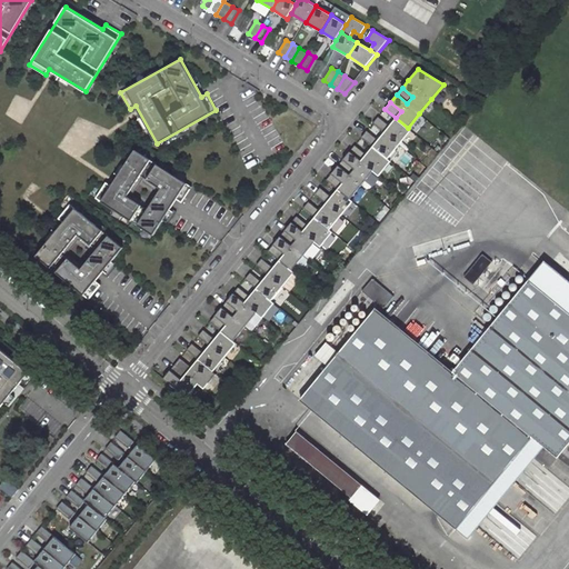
[(378,117),(373,123),(385,132),(390,126),(378,117)]
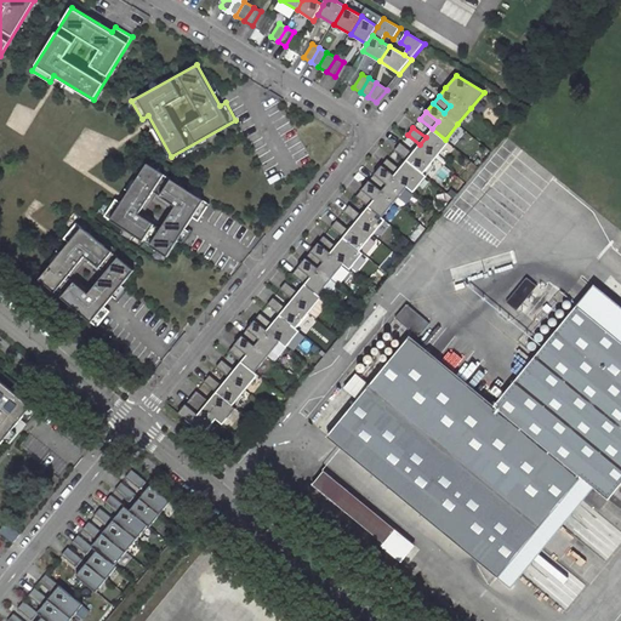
[(426,137),(420,144),(412,153),(406,160),(423,174),(436,158),(449,142),(445,140),(432,129),(426,137)]
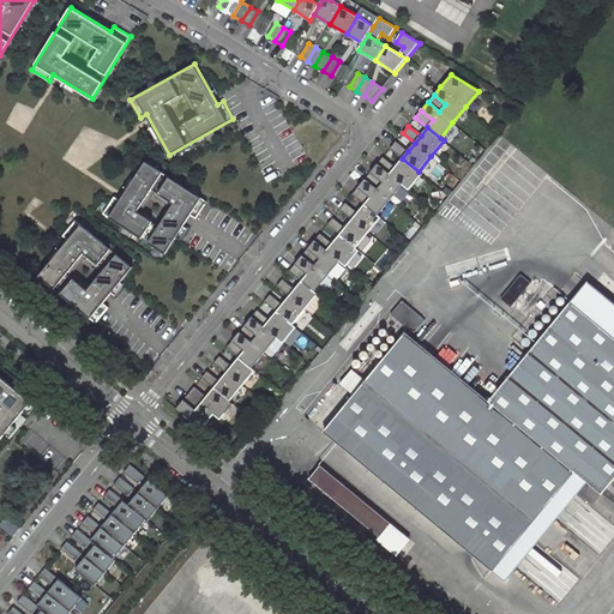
[(402,158),(408,151),(396,142),(390,148),(402,158)]
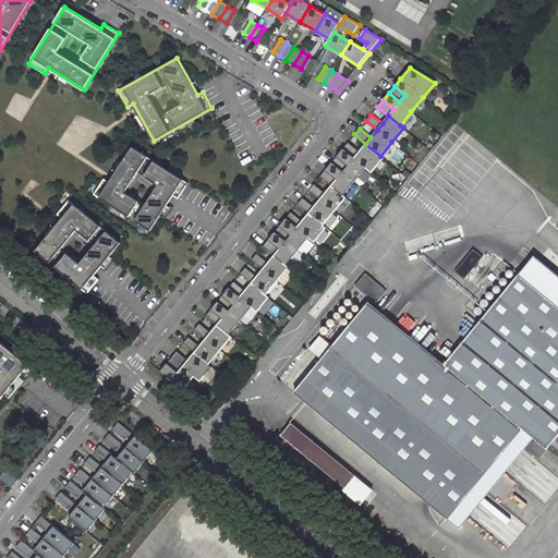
[(353,157),(359,152),(348,143),(343,148),(353,157)]
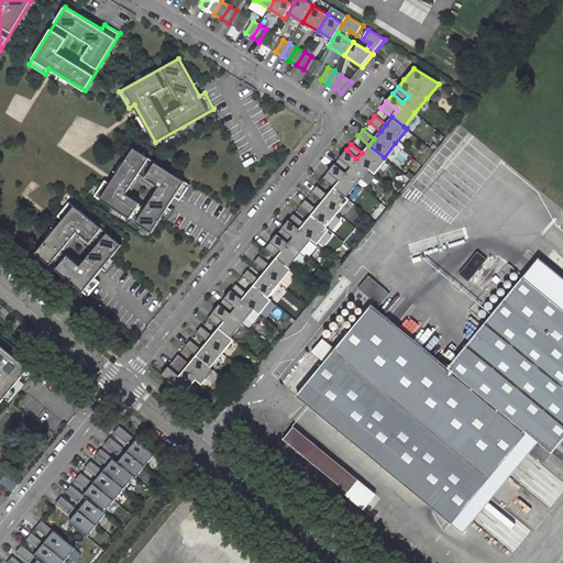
[(352,167),(346,174),(334,164),(329,170),(340,180),(334,187),(345,197),(357,183),(368,168),(375,174),(386,159),(384,157),(368,145),(362,153),(356,158),(346,150),(340,157),(352,167)]
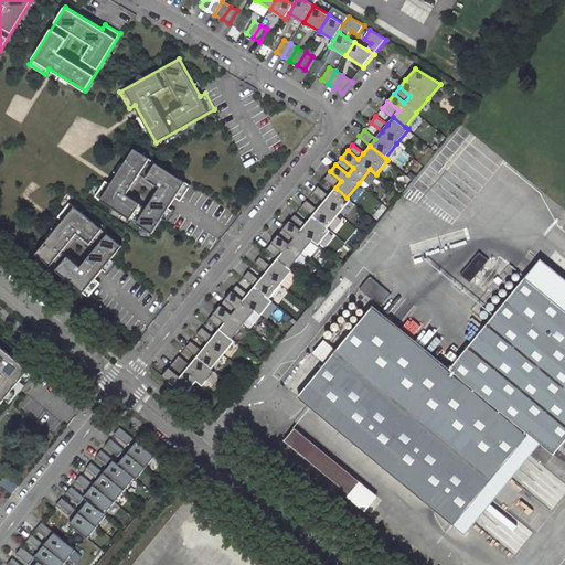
[(181,200),(191,185),(136,148),(112,184),(106,181),(96,195),(152,234),(177,198),(181,200)]
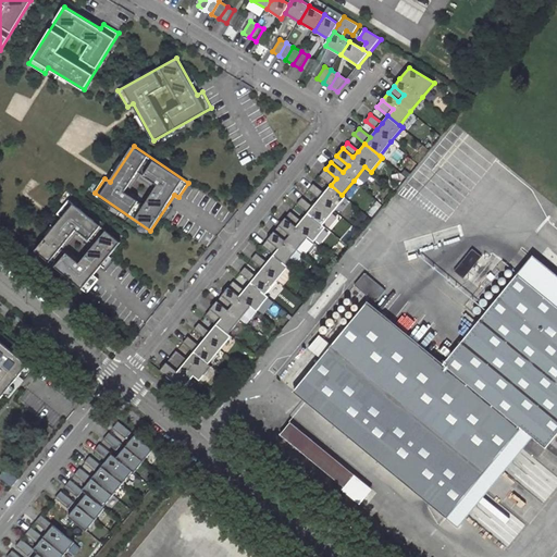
[(343,172),(348,165),(336,156),(331,162),(343,172)]
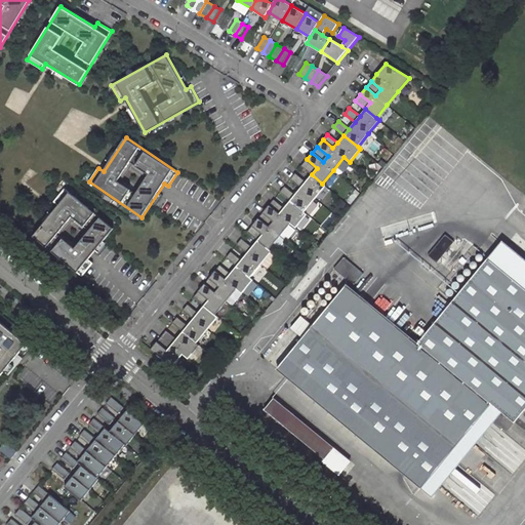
[(312,174),(317,168),(307,159),(300,166),(312,174)]
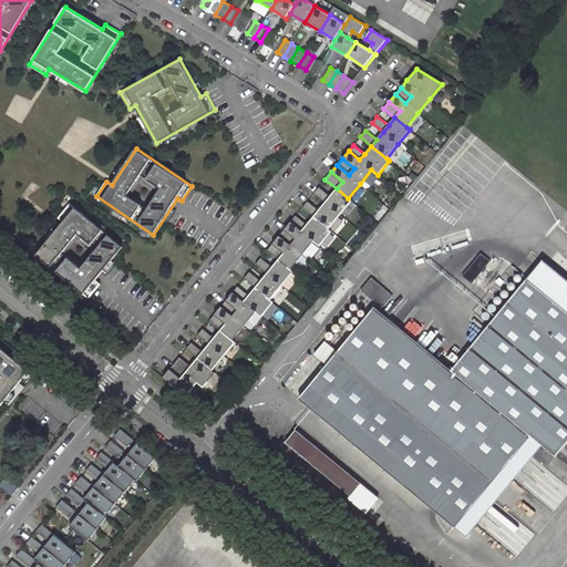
[(325,203),(330,196),(319,187),(313,194),(325,203)]
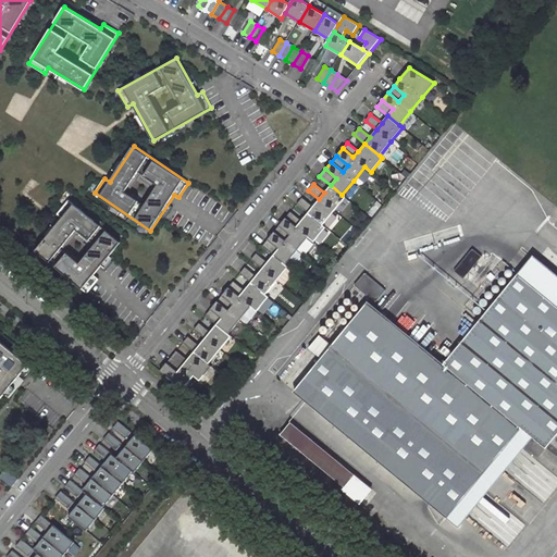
[(322,225),(333,211),(345,197),(342,195),(331,185),(324,193),(319,199),(312,207),(308,213),(322,225)]
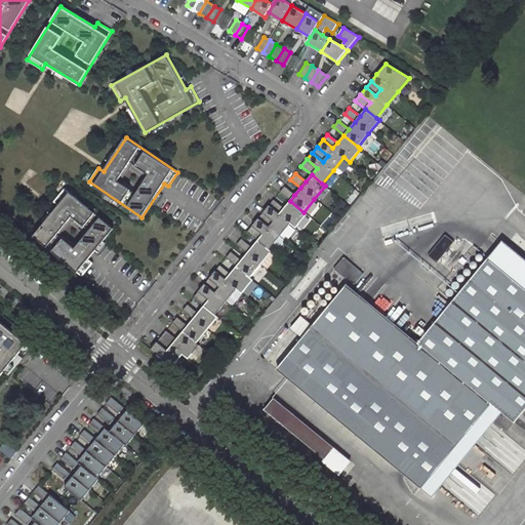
[(290,201),(294,195),(284,187),(279,192),(290,201)]
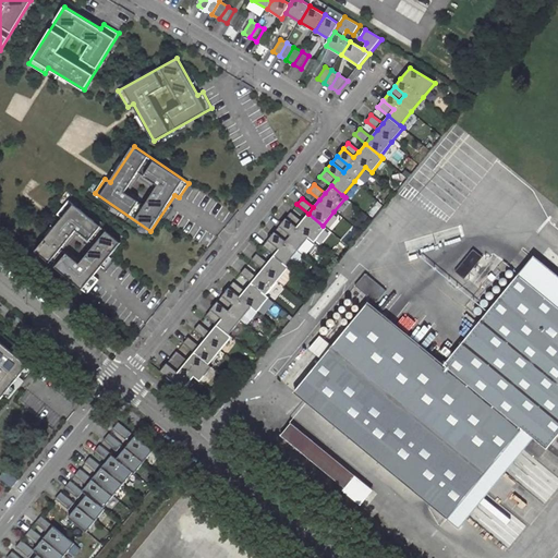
[(95,276),(122,243),(70,199),(59,214),(63,218),(36,251),(87,293),(99,279),(95,276)]
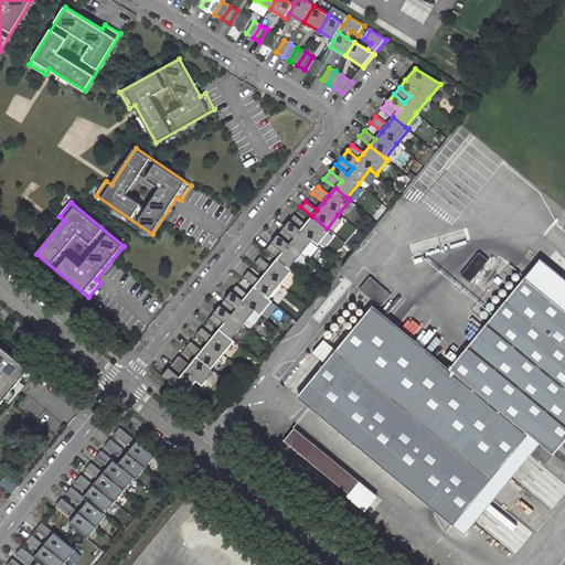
[(300,231),(306,224),(295,215),(289,221),(300,231)]
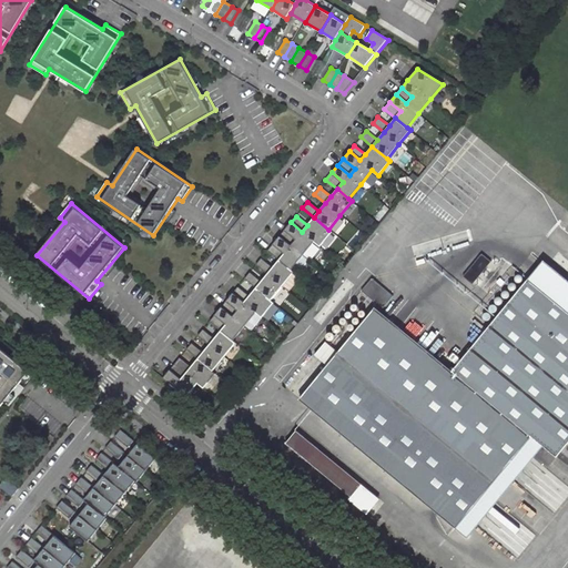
[(302,255),(314,241),(320,246),(332,232),(328,230),(314,217),(307,225),(302,232),(291,222),(285,230),(296,239),(290,245),(279,236),(273,244),(284,253),(279,260),(291,270),(302,255)]
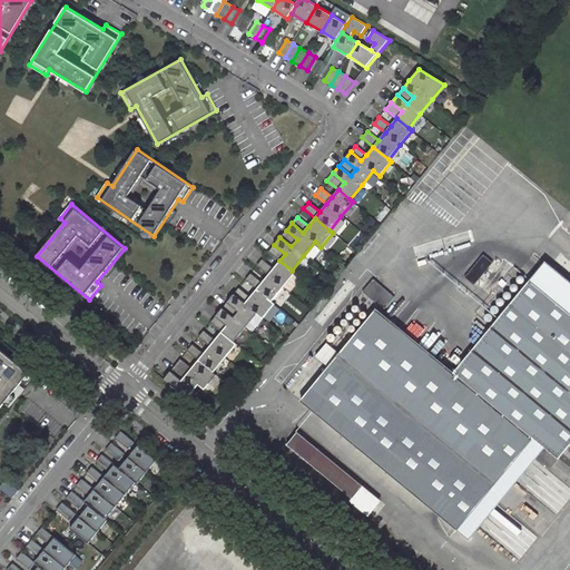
[(279,237),(291,246),(297,239),(286,231),(279,237)]
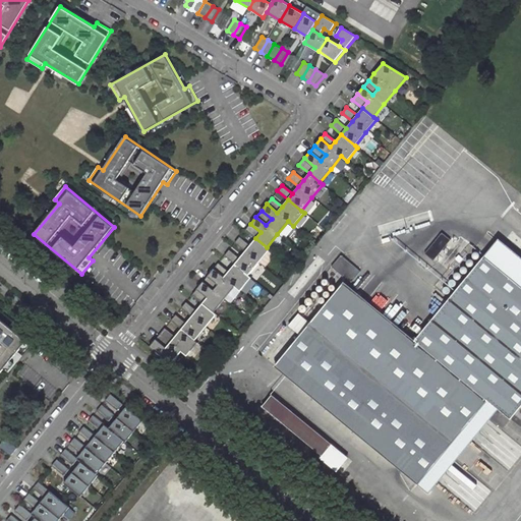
[(255,238),(261,232),(250,224),(245,230),(255,238)]
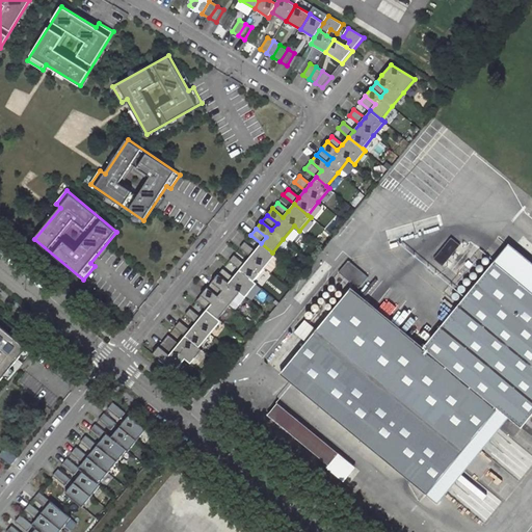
[(250,257),(255,250),(244,242),(239,248),(250,257)]
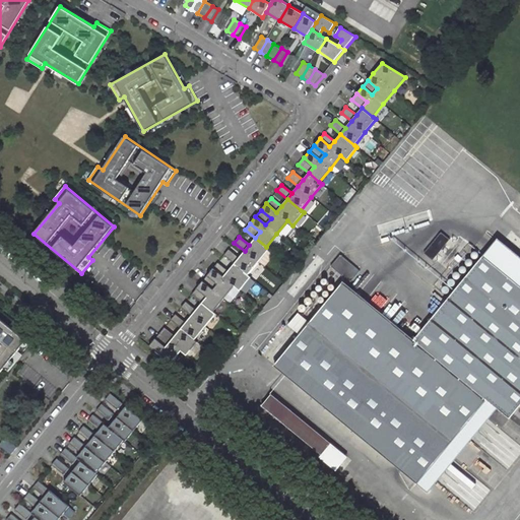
[(247,275),(258,262),(268,249),(266,247),(255,238),(249,245),(245,251),(239,258),(234,264),(247,275)]
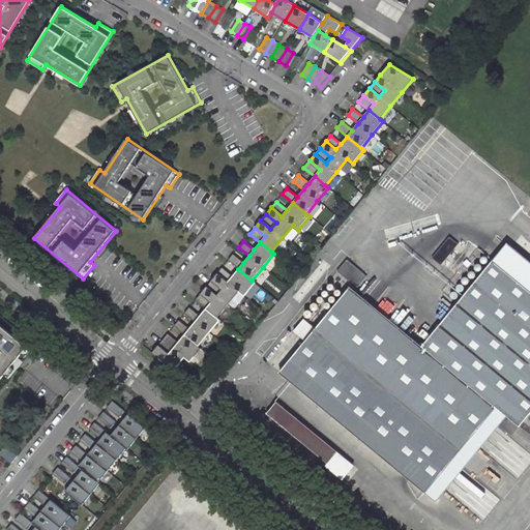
[(442,264),(452,249),(444,243),(434,257),(442,264)]
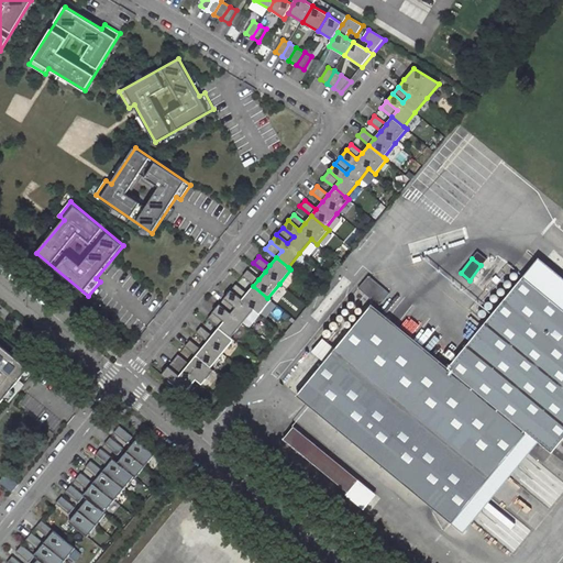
[(562,275),(542,258),(525,278),(562,310),(562,275)]
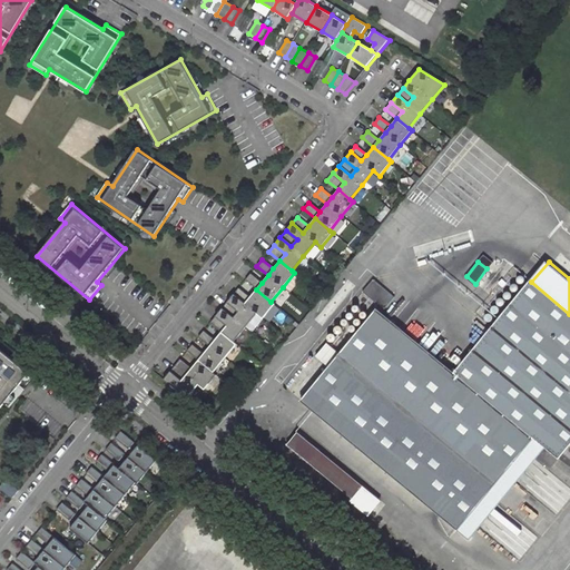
[(256,290),(262,283),(251,274),(245,279),(256,290)]
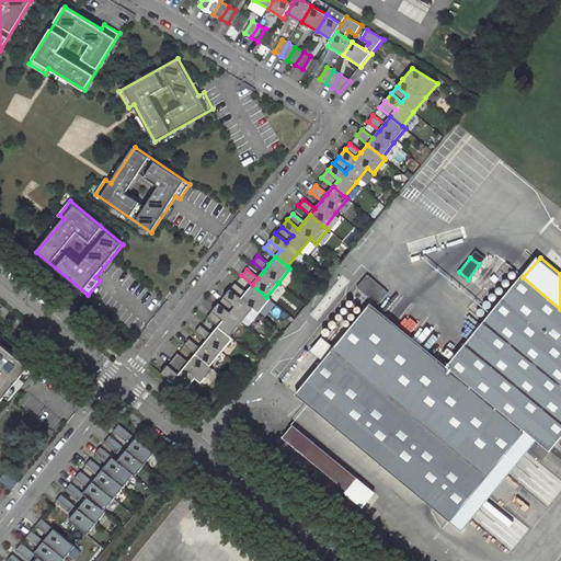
[(357,287),(378,304),(389,292),(368,274),(357,287)]
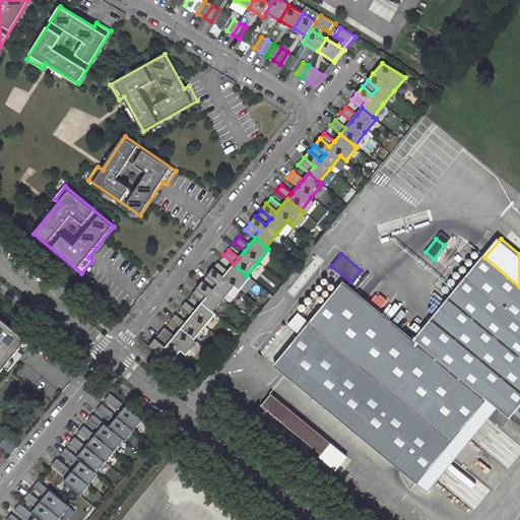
[(519,286),(484,257),(417,338),(488,399),(510,417),(519,405),(519,286)]
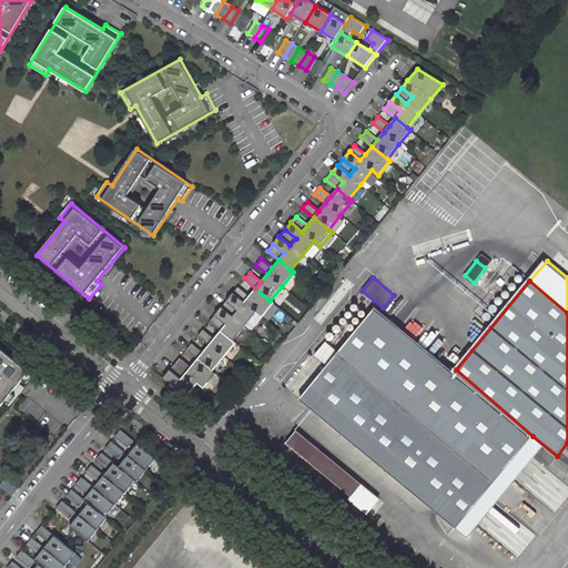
[(243,302),(249,296),(237,286),(232,293),(243,302)]
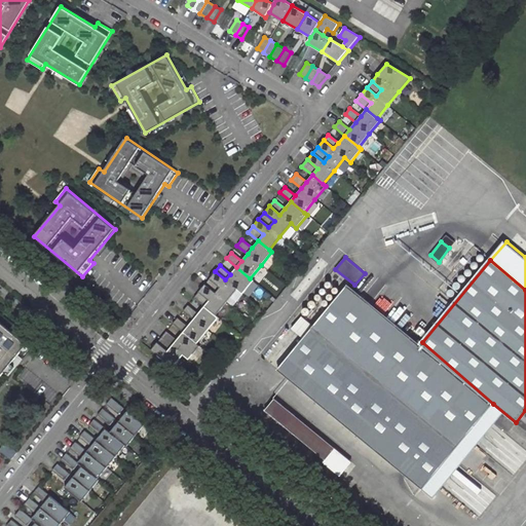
[(226,302),(236,289),(241,294),(253,280),(250,278),(236,267),(230,274),(225,279),(215,271),(210,278),(219,287),(214,293),(204,285),(199,291),(211,300),(205,305),(216,314),(226,302)]
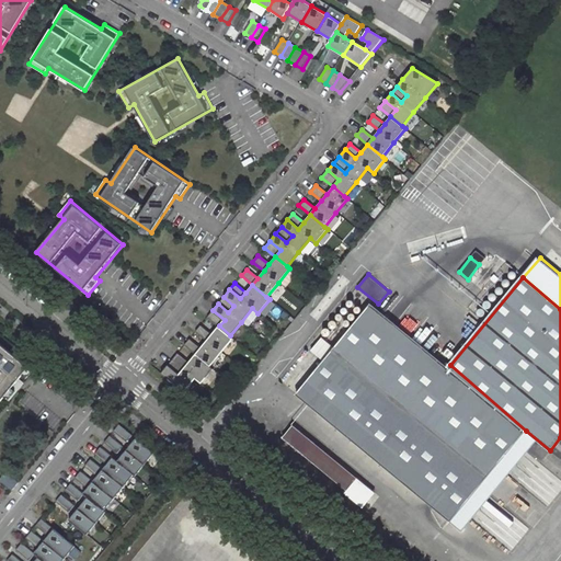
[(224,297),(218,304),(228,312),(233,306),(224,297)]
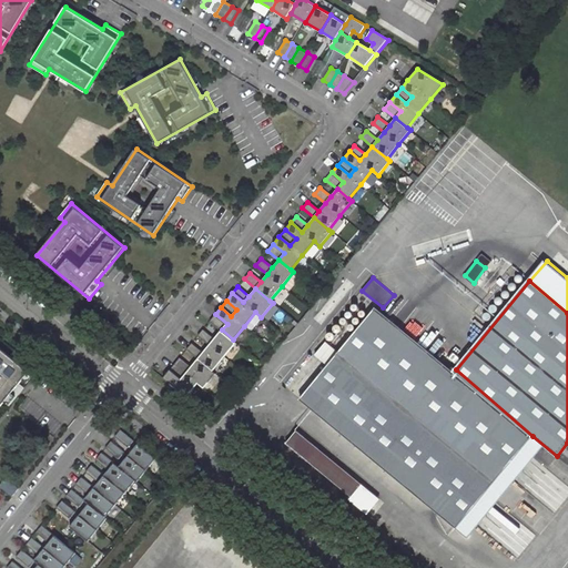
[(533,436),(456,369),(378,305),(302,397),(457,527),(533,436)]
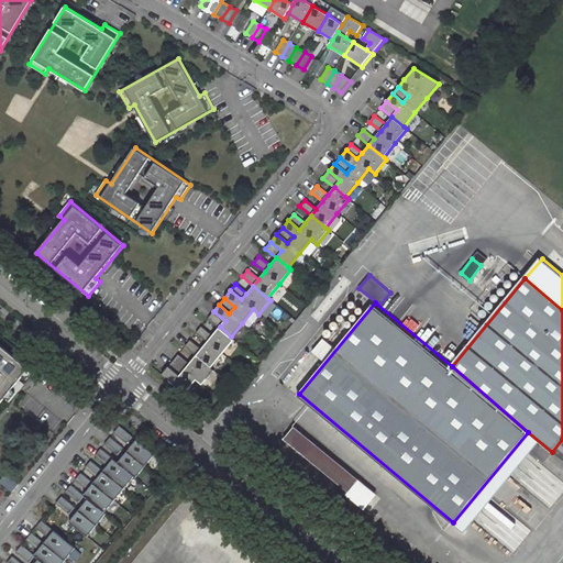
[(220,327),(225,321),(213,311),(209,318),(220,327)]
